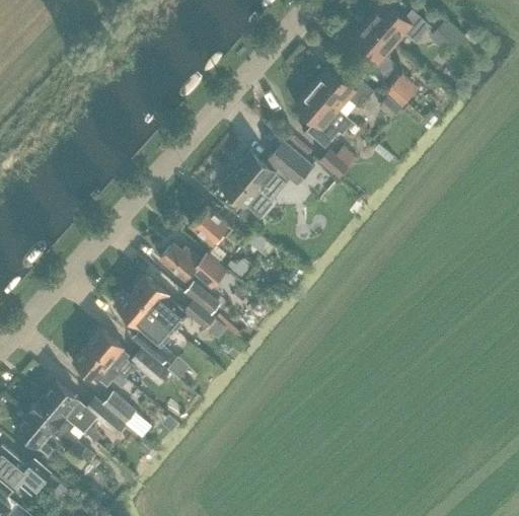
[(368,21),(396,46),(406,34),(416,43),(430,26),(412,10),(403,19),(384,2),(368,21)]
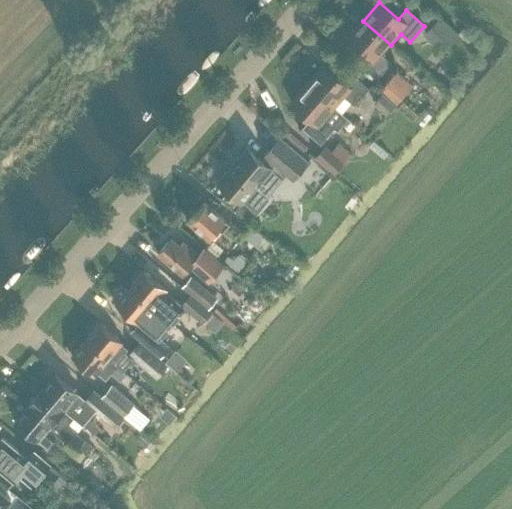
[(459,33),(441,17),(431,29),(448,45),(459,33)]
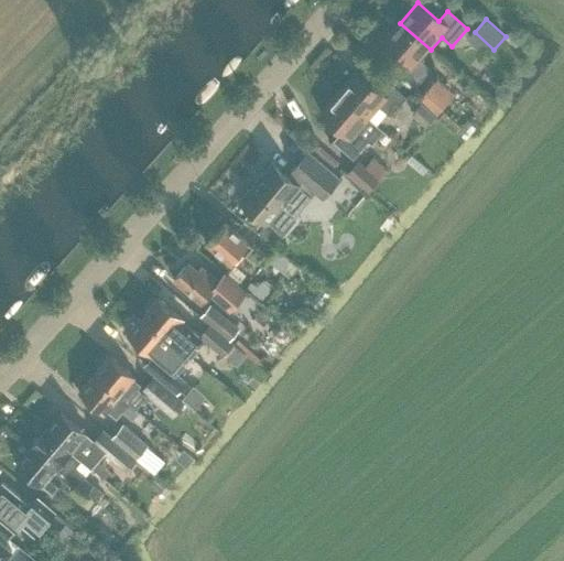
[(420,62),(431,50),(400,23),(382,43),(403,62),(394,72),(415,89),(431,72),(420,62)]
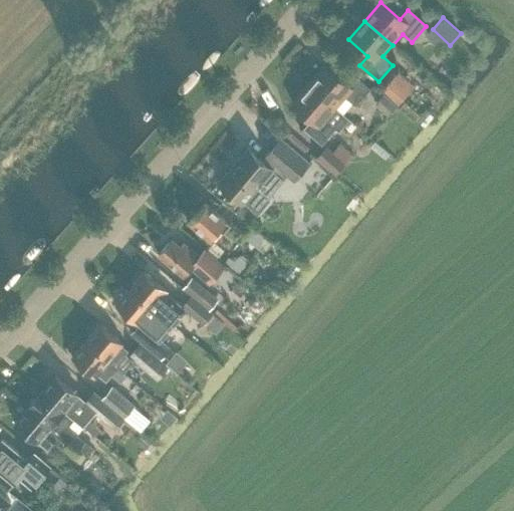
[(395,64),(379,81),(401,99),(416,82),(395,64)]
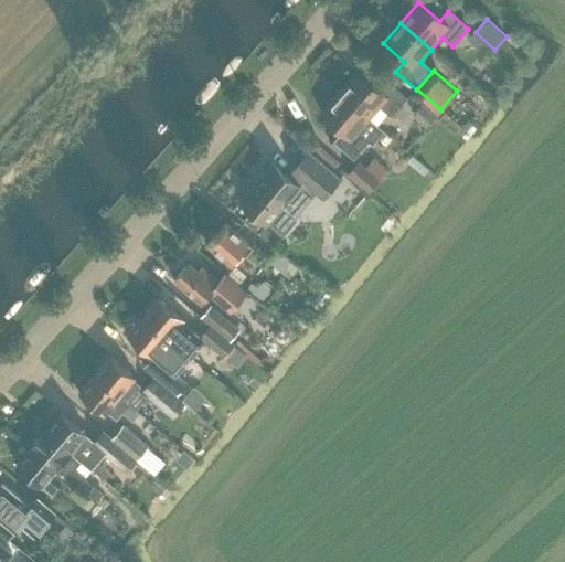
[(339,94),(369,120),(379,108),(391,118),(407,99),(386,82),(377,93),(356,74),(339,94)]
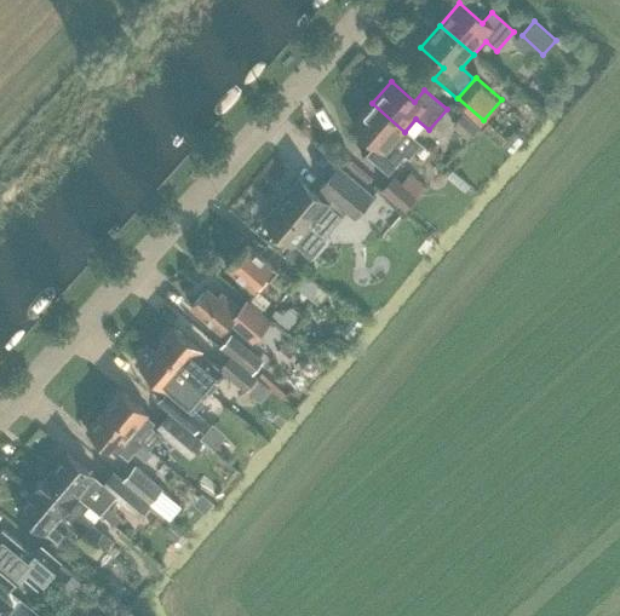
[(420,145),(405,132),(372,103),(352,126),(375,147),(367,157),(389,177),(405,157),(408,161),(420,145)]
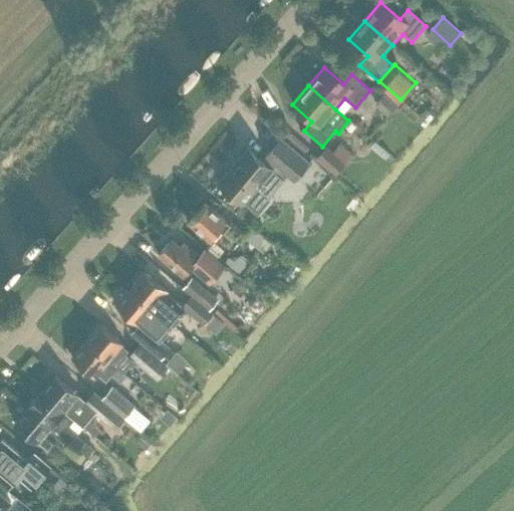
[(265,166),(247,151),(219,185),(244,206),(244,205),(258,216),(270,201),(257,190),(276,167),(294,183),(309,165),(281,141),(266,159),(268,161),(265,166)]
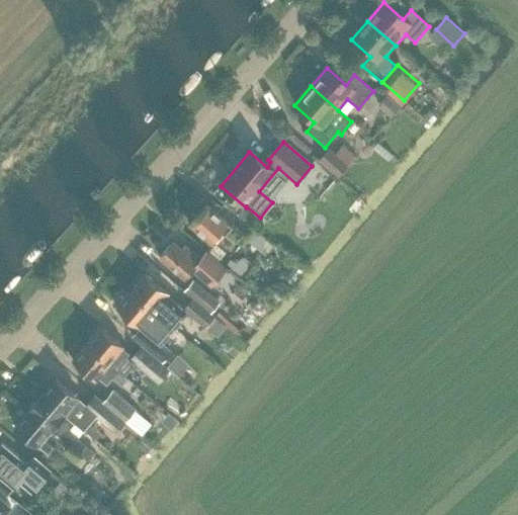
[(348,166),(328,150),(318,162),(338,179),(348,166)]
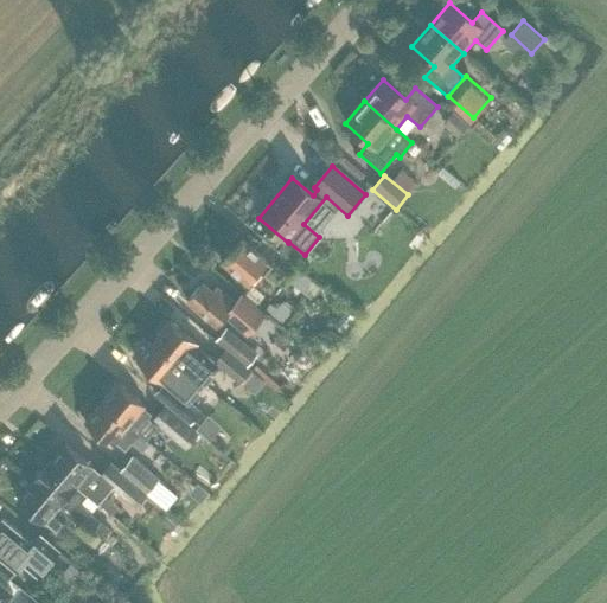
[(272,265),(241,239),(221,262),(249,286),(260,274),(274,286),(285,274),(273,264),(272,265)]
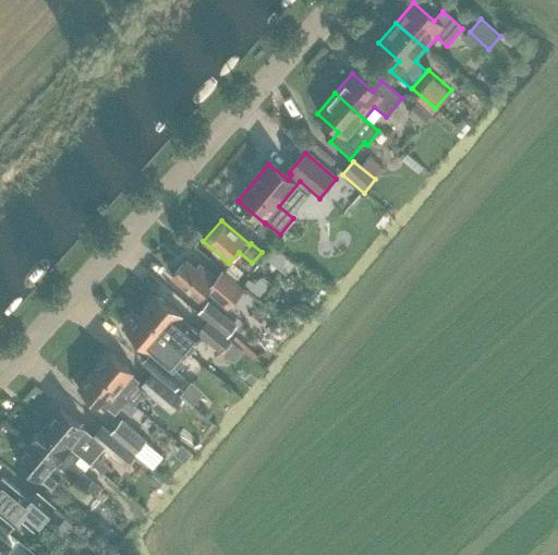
[(216,280),(198,265),(196,268),(186,261),(172,278),(199,301),(208,292),(228,309),(243,291),(222,273),(216,280)]
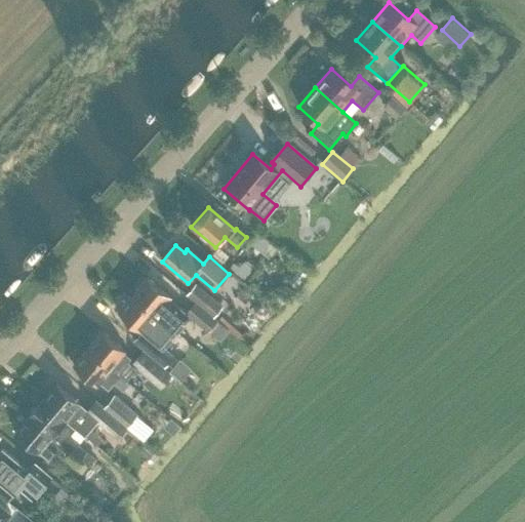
[(289,282),(296,288),(308,274),(300,268),(289,282)]
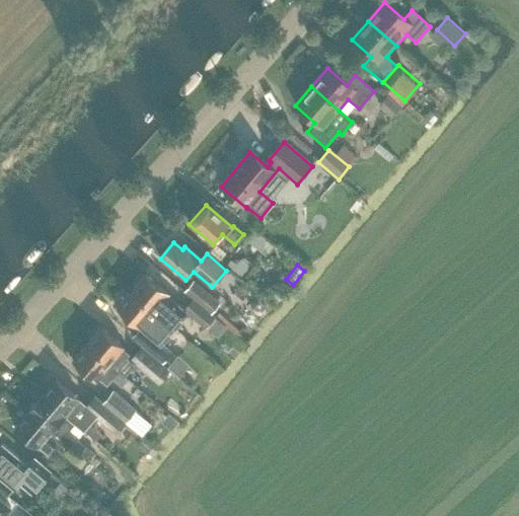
[(169,295),(146,276),(132,293),(174,329),(182,320),(172,313),(178,306),(167,297),(169,295)]
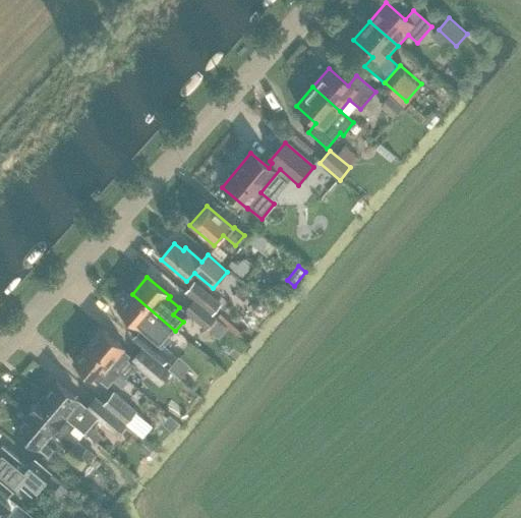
[(184,294),(193,301),(212,317),(212,315),(221,304),(194,283),(184,294)]
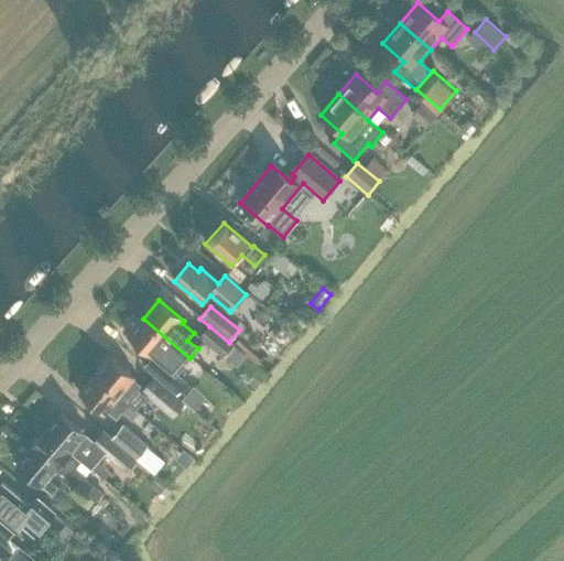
[(190,358),(143,319),(128,336),(152,357),(143,368),(177,397),(187,385),(176,375),(190,358)]
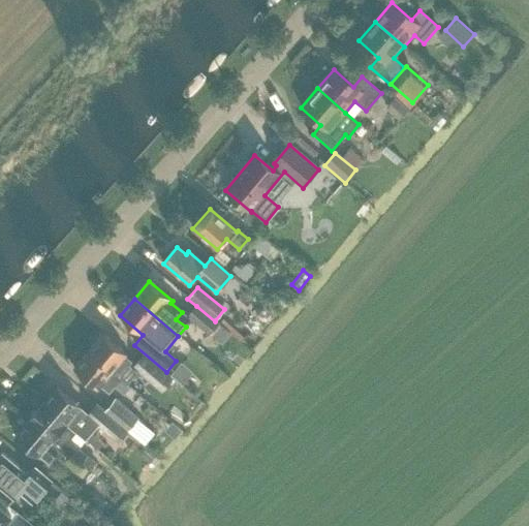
[(215,321),(196,306),(187,316),(210,336),(219,325),(215,321)]
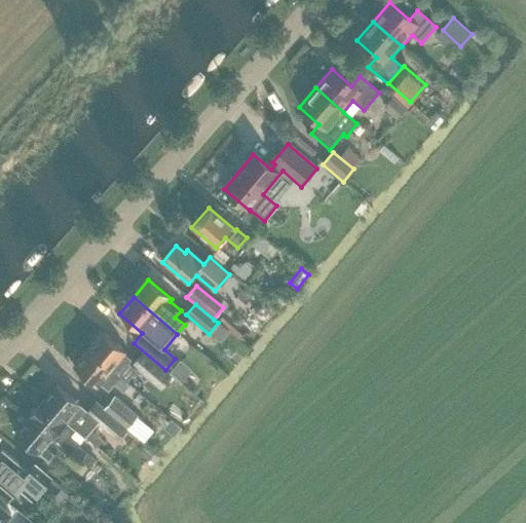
[(103,333),(88,350),(127,383),(137,371),(128,365),(132,361),(124,355),(126,352),(103,333)]
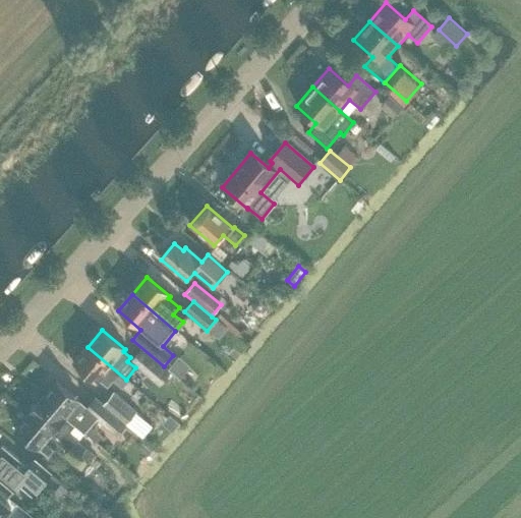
[(129,382),(126,380),(88,347),(73,364),(96,384),(99,381),(108,388),(114,381),(123,389),(129,382)]
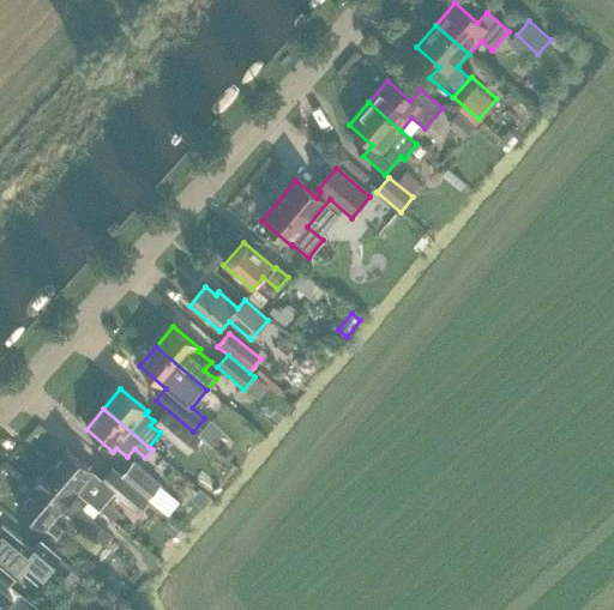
[(202,440),(167,411),(154,428),(187,457),(202,440)]
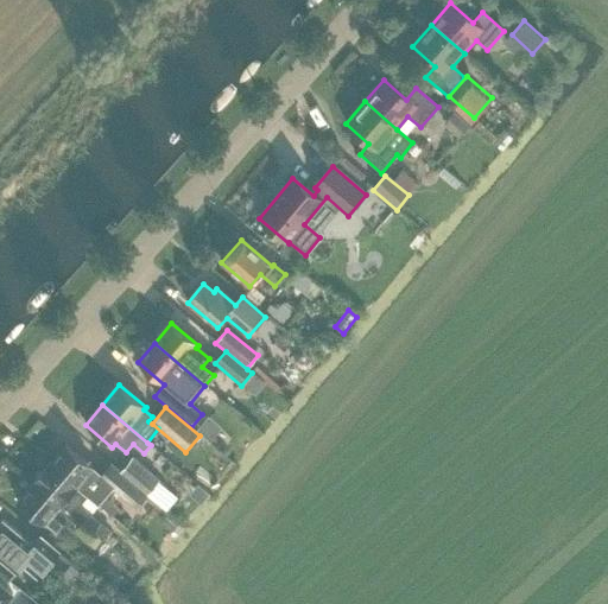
[(50,465),(99,506),(105,498),(83,481),(94,469),(67,446),(50,465)]
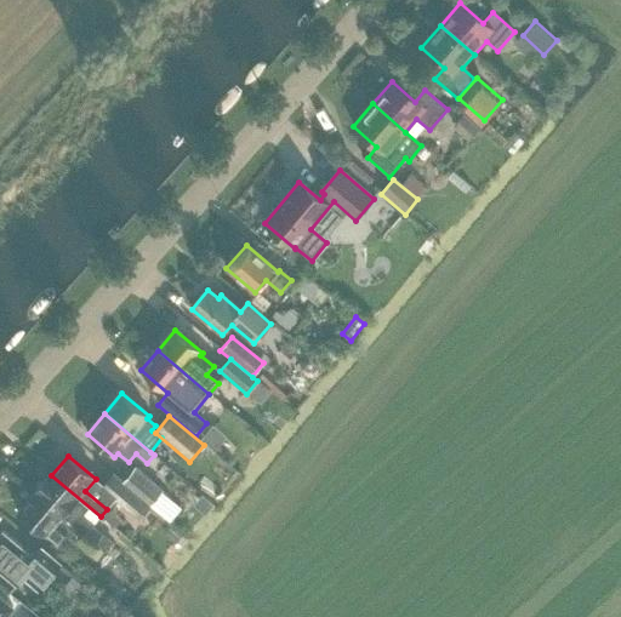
[(151,506),(163,491),(135,469),(123,483),(151,506)]
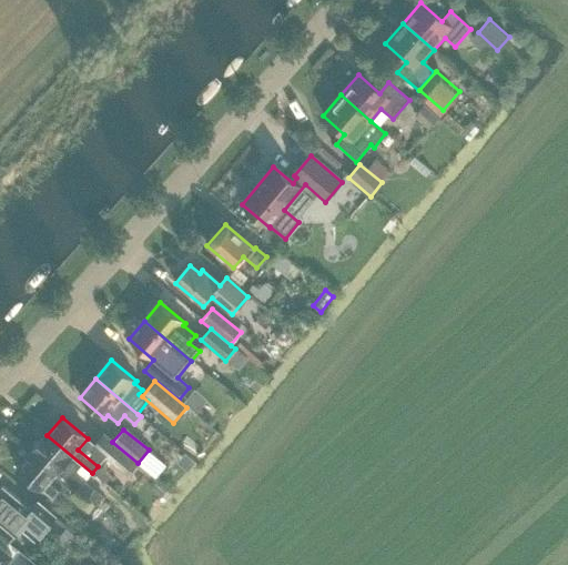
[(32,452),(58,473),(77,490),(71,497),(82,506),(94,492),(84,483),(92,473),(82,465),(47,435),(32,452)]
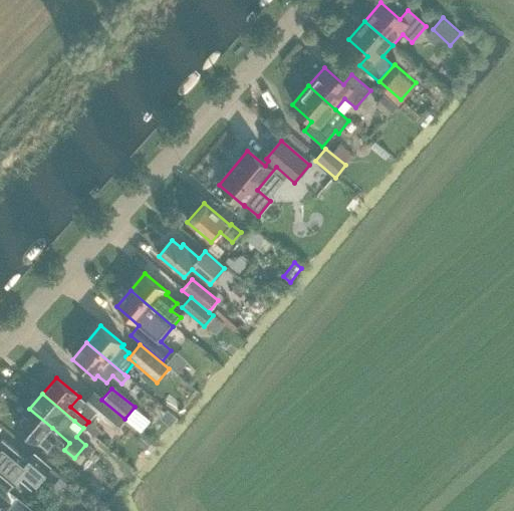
[(124,419),(101,401),(93,394),(84,405),(114,431),(124,419)]
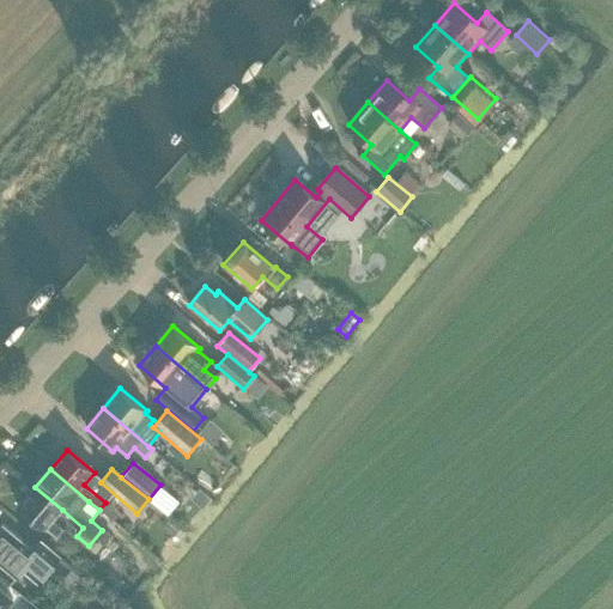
[(162,483),(153,498),(173,509),(181,494),(162,483)]
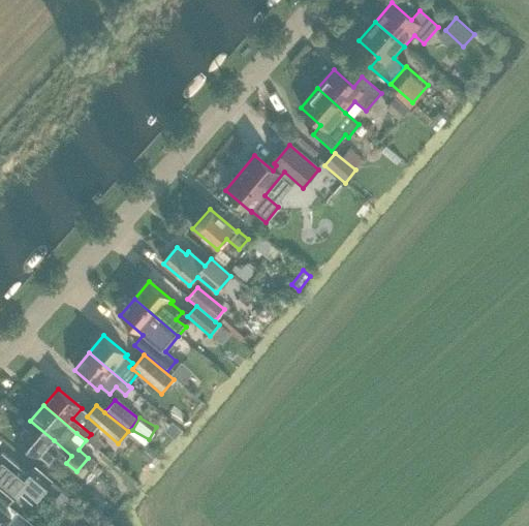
[(16,438),(39,458),(40,457),(50,465),(55,459),(45,451),(54,440),(30,421),(16,438)]
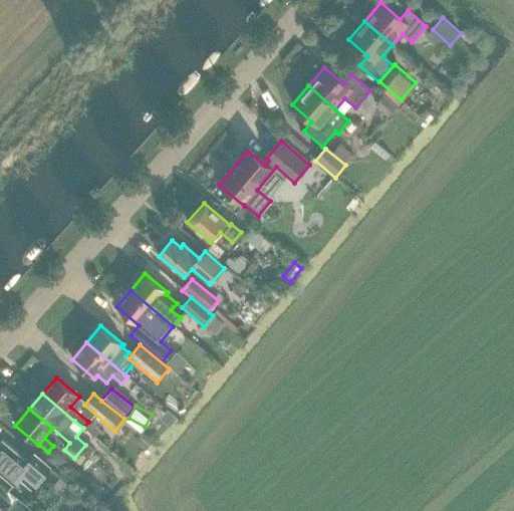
[(27,463),(2,442),(0,443),(0,473),(14,486),(19,480),(32,491),(50,469),(34,455),(27,463)]
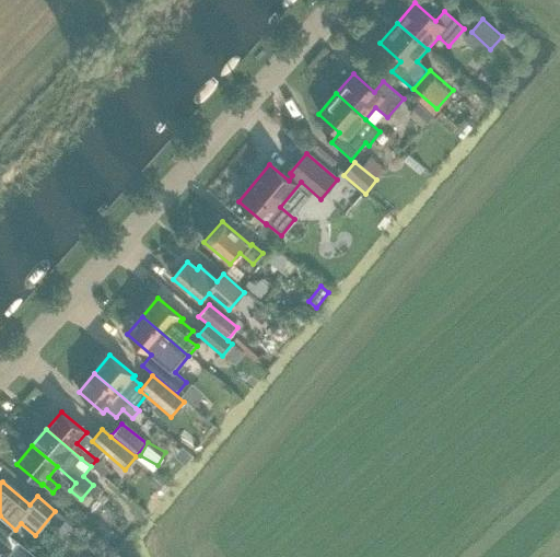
[(6,556),(12,550),(0,540),(0,556),(6,556)]
